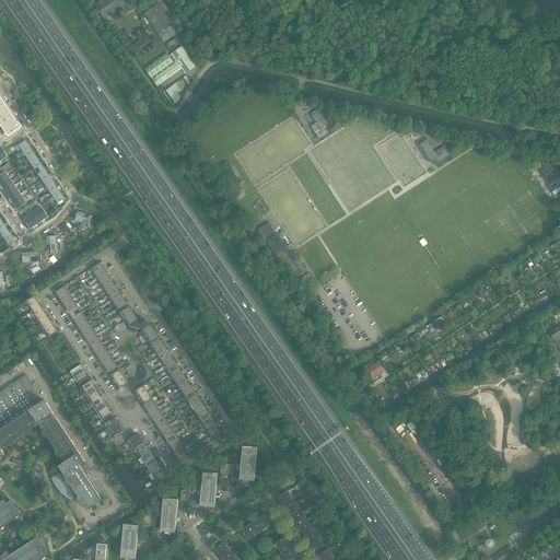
[(128,0),(101,0),(94,4),(105,20),(125,6),(130,12),(135,9),(128,0)]
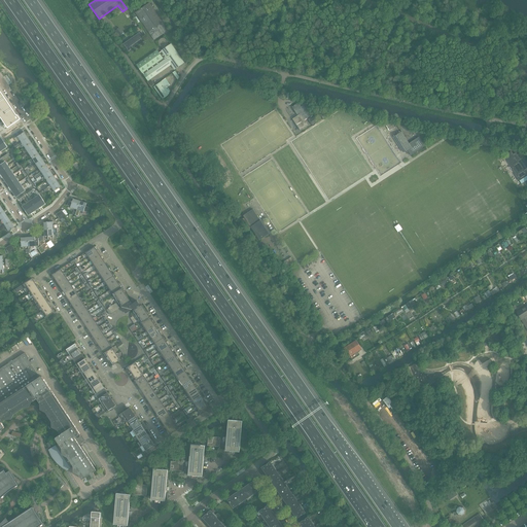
[(143,0),(129,10),(150,42),(154,40),(168,31),(149,3),(147,0),(143,0)]
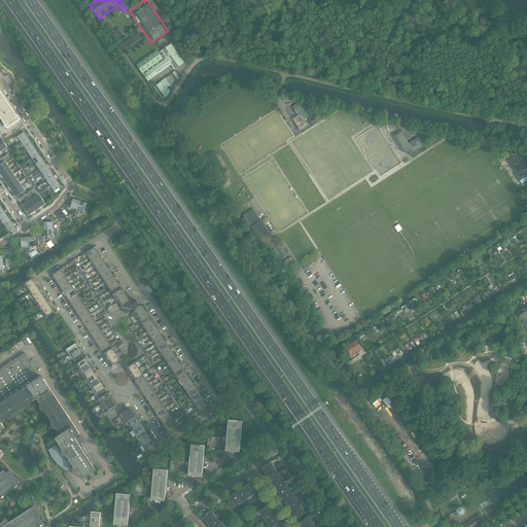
[(139,33),(124,44),(129,51),(132,49),(130,47),(143,38),(139,33)]
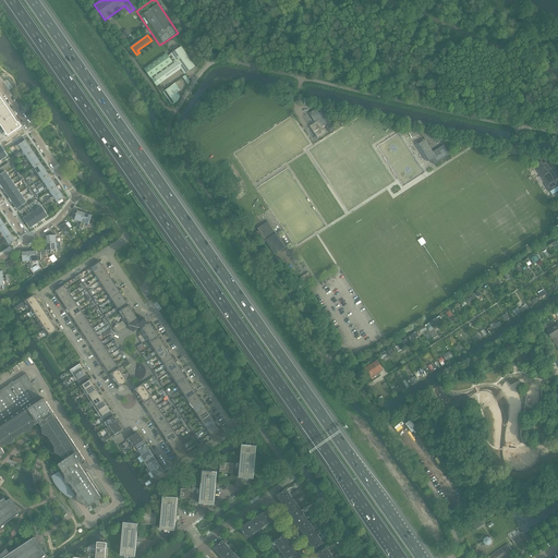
[(181,47),(171,55),(181,69),(182,70),(192,62),(181,47)]
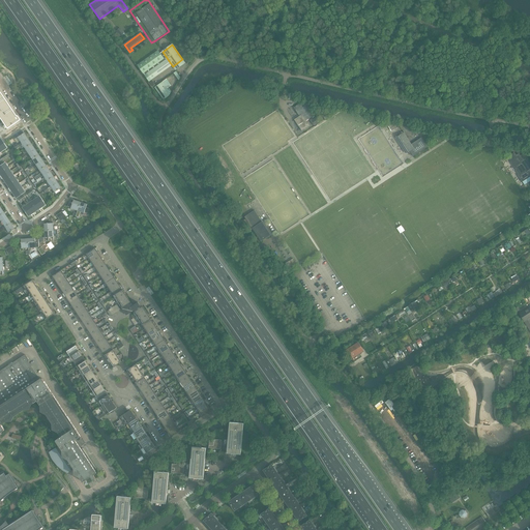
[(172,65),(163,52),(160,54),(158,51),(138,65),(143,74),(144,74),(145,75),(144,76),(149,82),(172,65)]
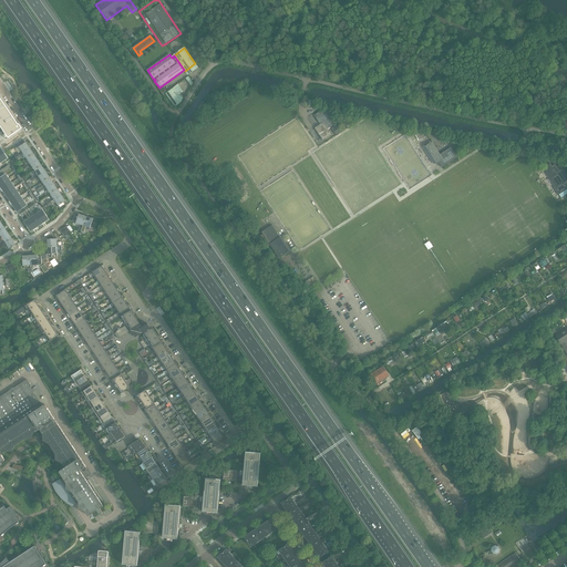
[(181,96),(182,95),(175,88),(175,86),(168,91),(165,94),(175,107),(178,104),(175,100),(181,96)]
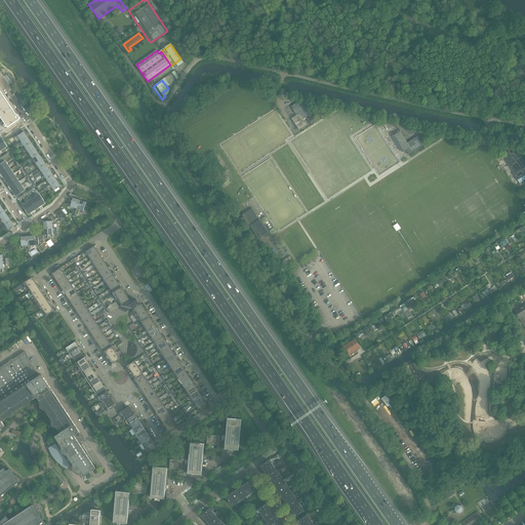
[(0,118),(6,127),(17,119),(0,92),(0,118)]
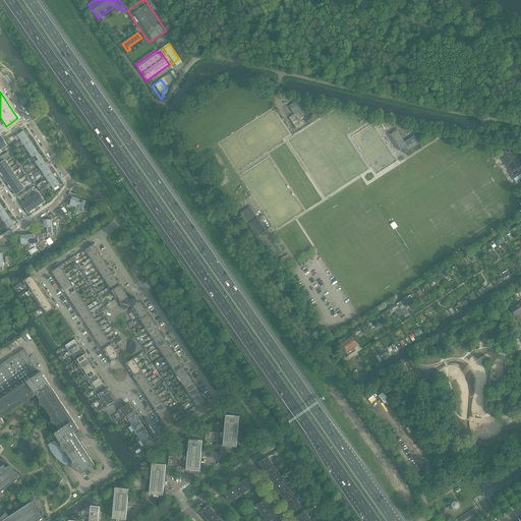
[(291,105),(289,106),(292,111),(293,112),(294,114),(289,118),(292,122),(296,129),(304,124),(302,121),(301,119),(308,114),(299,99),(291,105)]
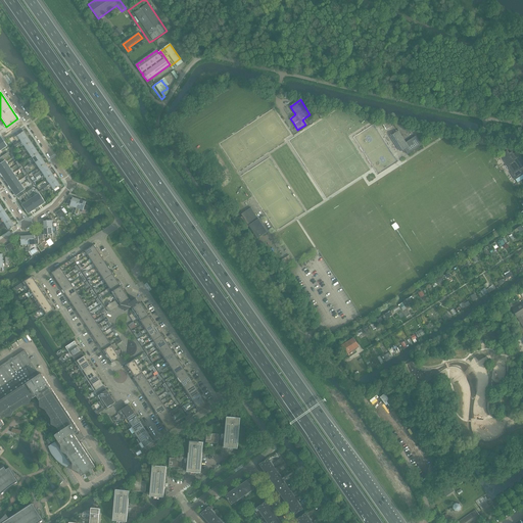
[(311,116),(306,120),(310,125),(317,121),(313,114),(311,116)]
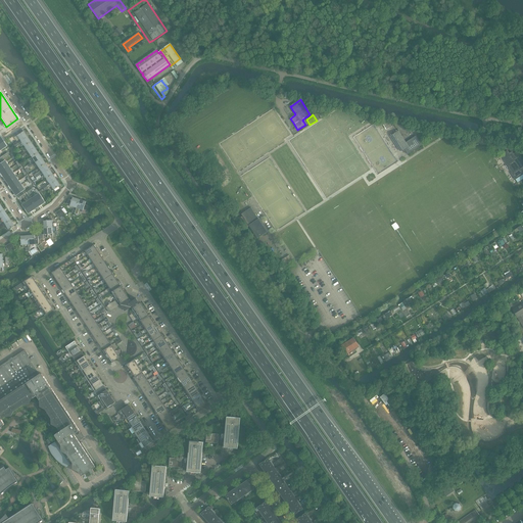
[(387,119),(381,122),(386,130),(391,127),(387,119)]
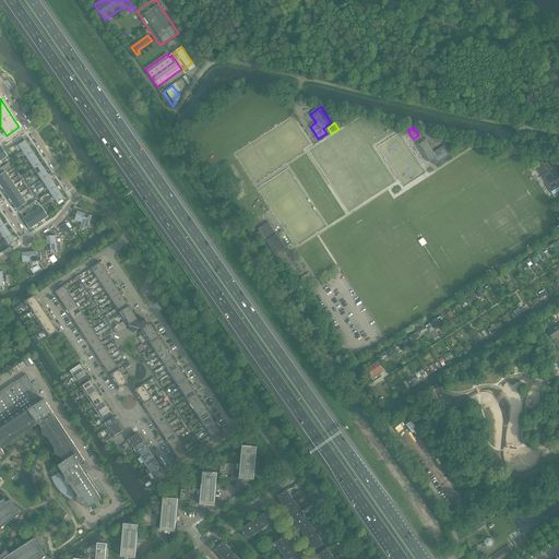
[(25,140),(18,145),(22,151),(28,146),(25,140)]
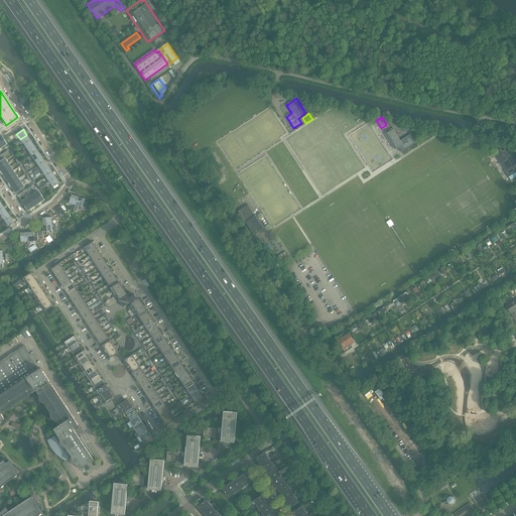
[(393,129),(385,134),(395,149),(397,148),(398,150),(400,149),(402,152),(416,143),(410,134),(400,141),(393,129)]
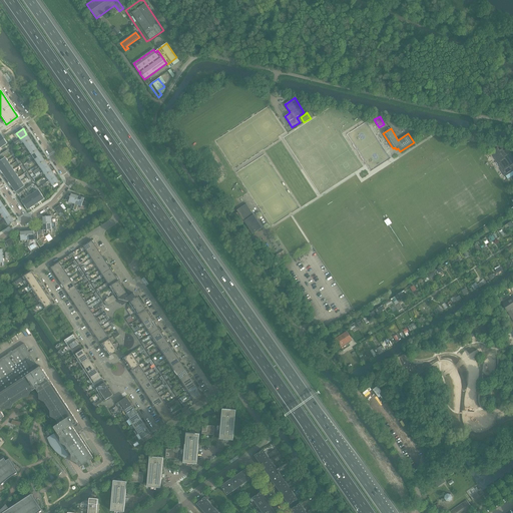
[(26,134),(20,138),(23,143),(30,139),(26,134)]
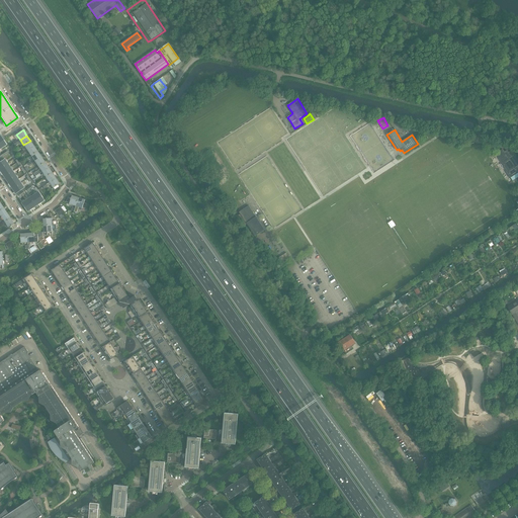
[(30,141),(23,145),(27,151),(33,146),(30,141)]
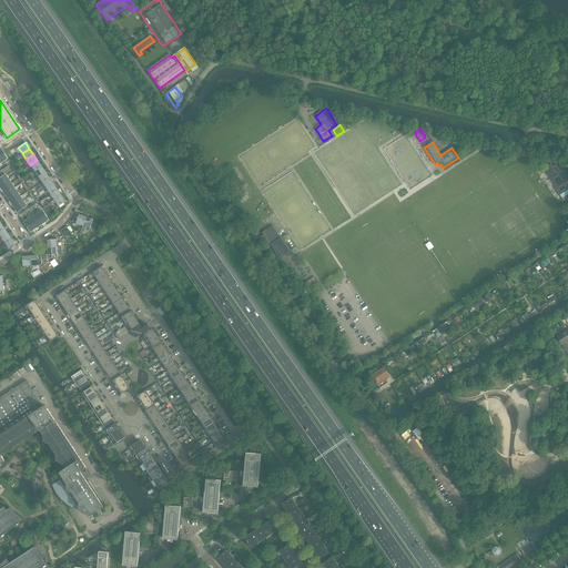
[(37,160),(30,165),(34,171),(41,166),(37,160)]
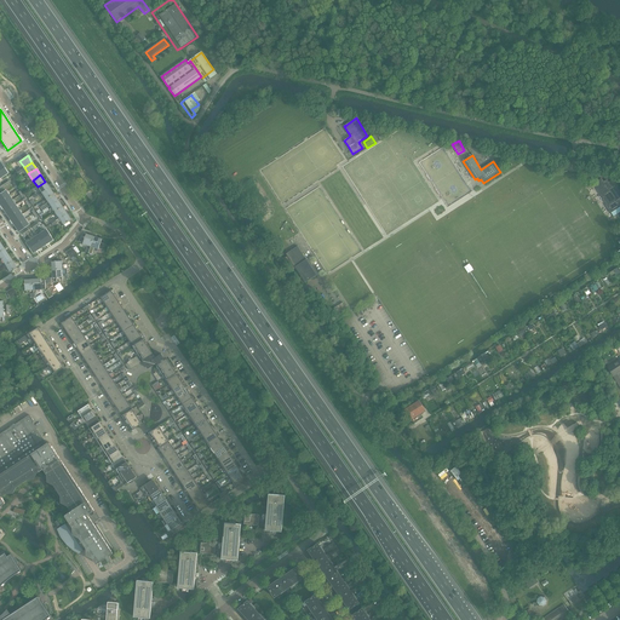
[(602,179),(593,184),(597,189),(598,188),(603,196),(602,196),(607,205),(606,206),(610,213),(613,216),(619,211),(619,207),(619,205),(618,204),(619,202),(619,191),(613,181),(609,183),(607,181),(603,182),(602,179)]
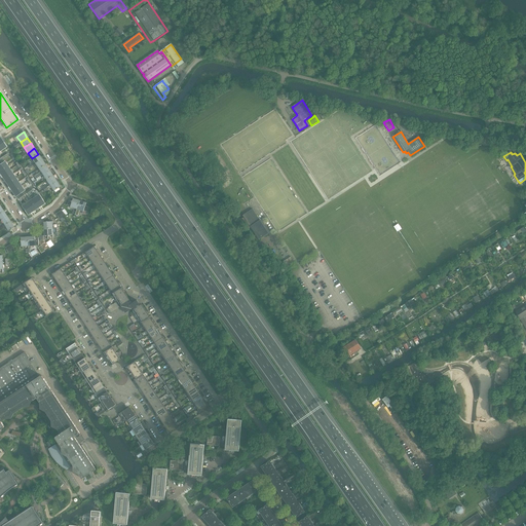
[(38,154),(32,158),(35,163),(41,159),(38,154)]
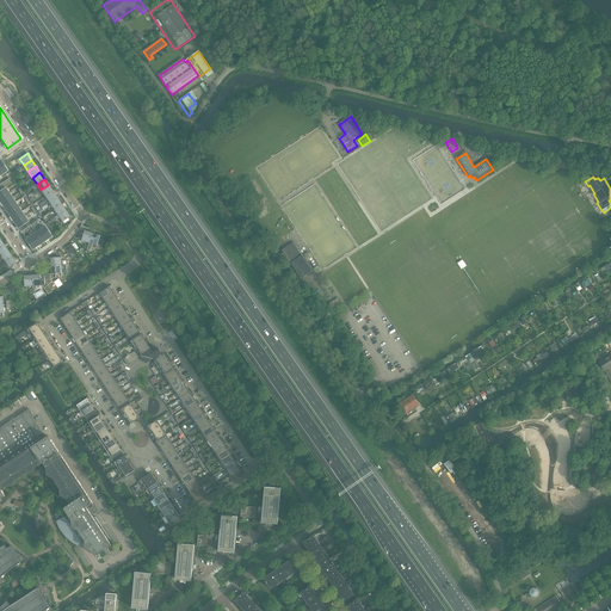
[(48,185),(41,190),(45,197),(53,191),(48,185)]
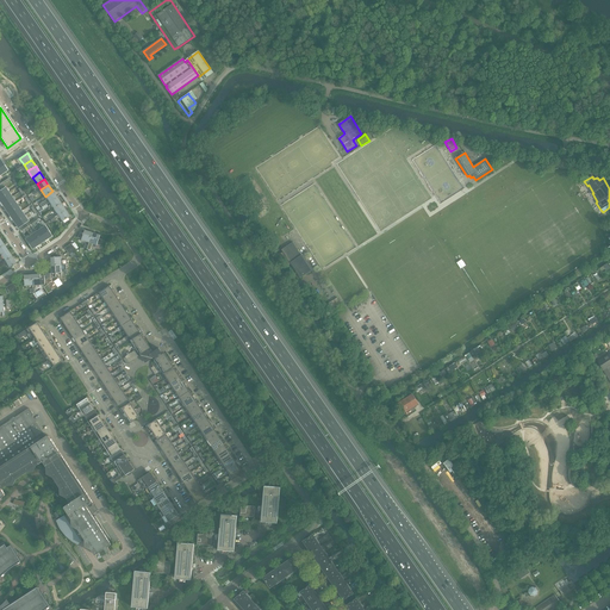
[(48,199),(39,204),(41,205),(42,207),(47,205),(49,203),(57,198),(53,191),(45,197),(48,199)]
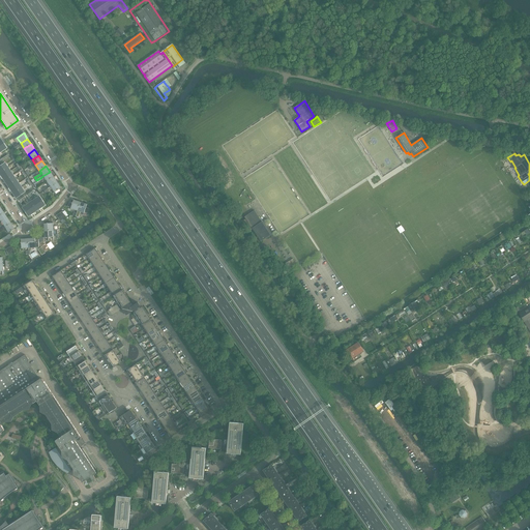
[(7,167),(0,172),(0,175),(1,177),(10,171),(7,167)]
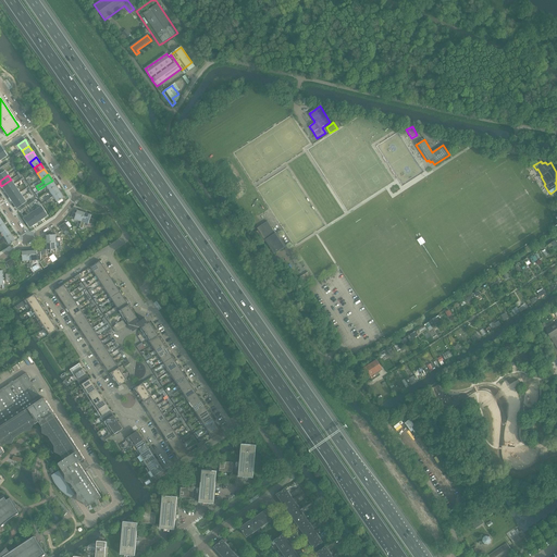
[(11,180),(1,186),(4,190),(14,184),(11,180)]
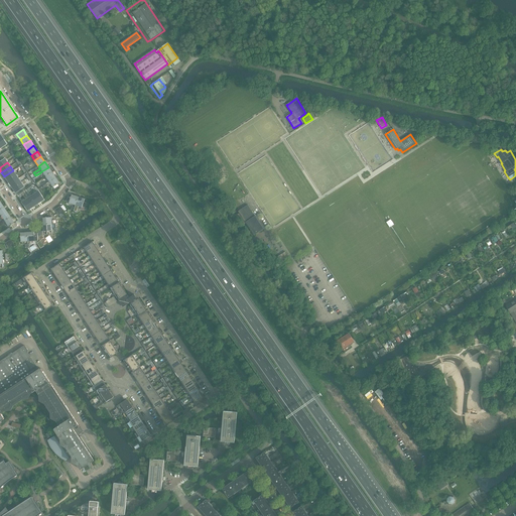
[(48,167),(41,171),(45,176),(51,172),(48,167)]
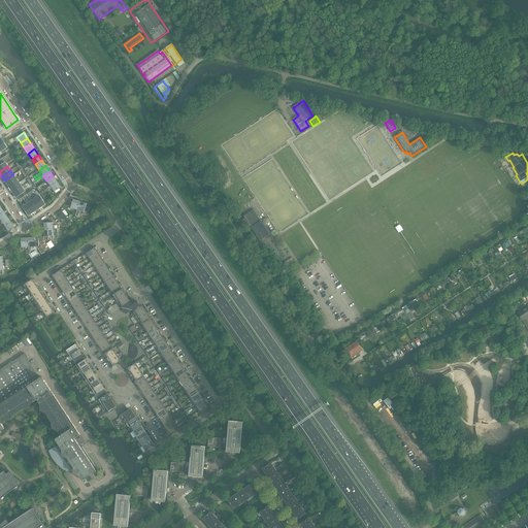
[(13,174),(4,180),(6,185),(15,178),(13,174)]
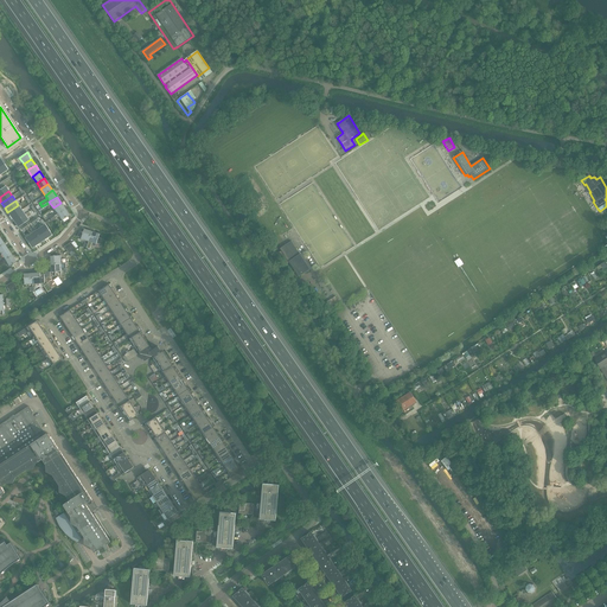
[(61,203),(53,208),(57,213),(65,209),(61,203)]
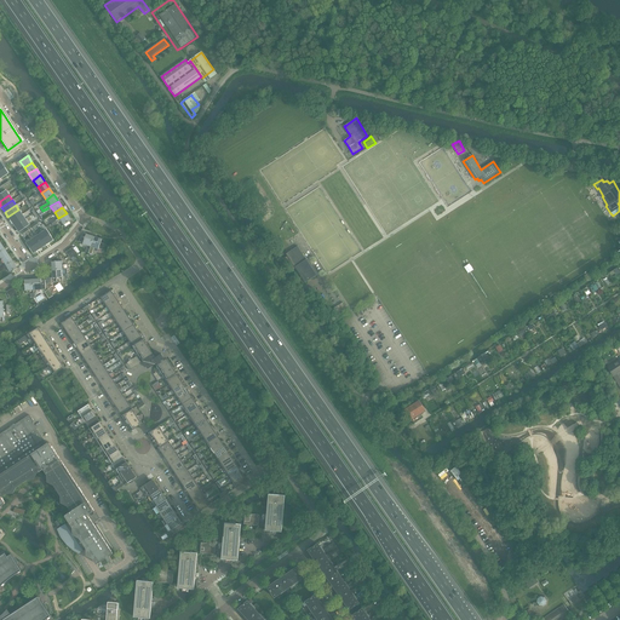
[(18,210),(7,217),(11,222),(22,214),(18,210)]
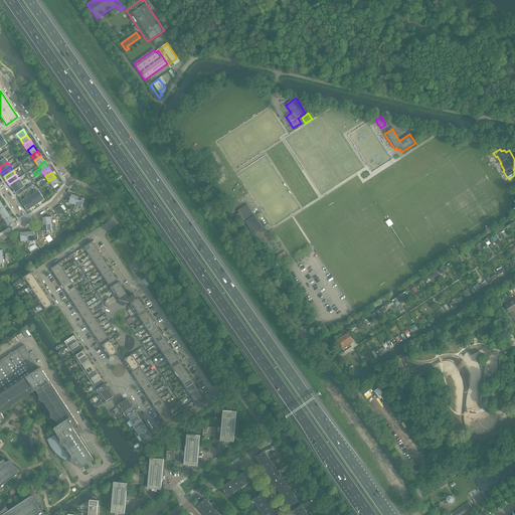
[(55,177),(48,181),(52,187),(54,189),(58,186),(57,184),(58,183),(55,177)]
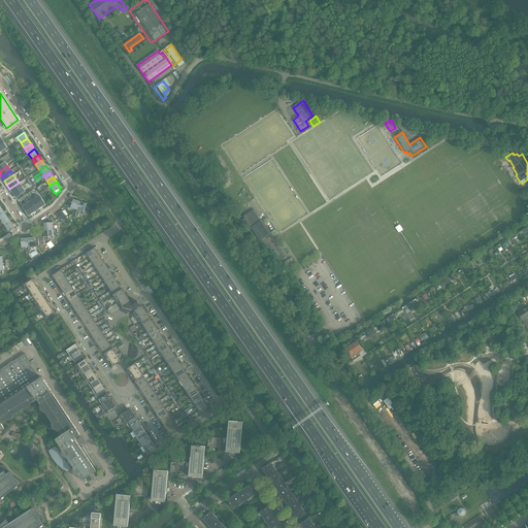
[(19,183),(9,189),(12,193),(22,187),(19,183)]
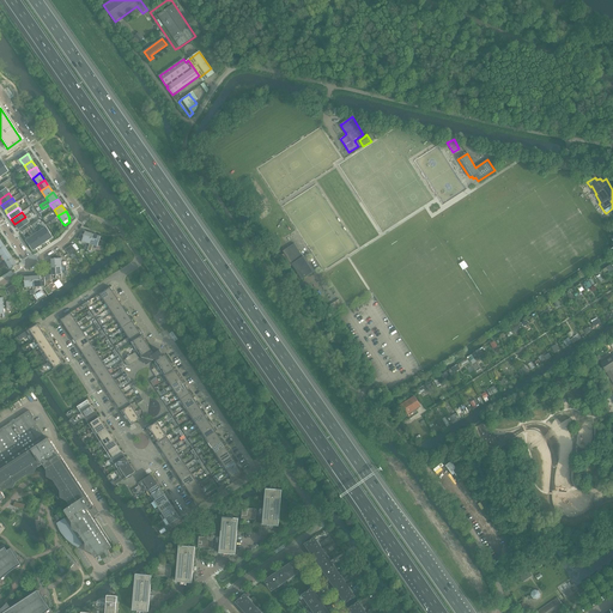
[(25,217),(14,224),(18,230),(28,223),(25,217)]
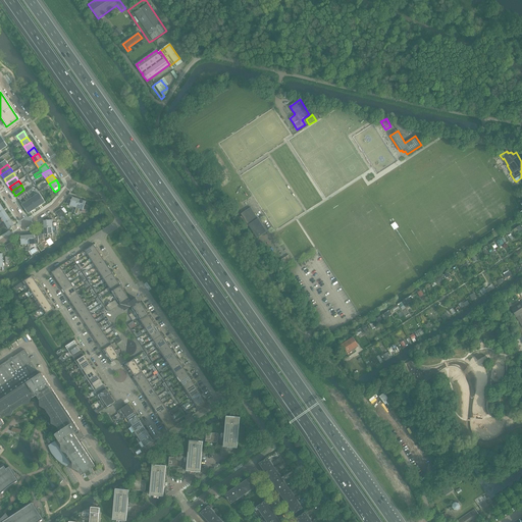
[(38,194),(34,196),(40,205),(44,202),(38,194)]
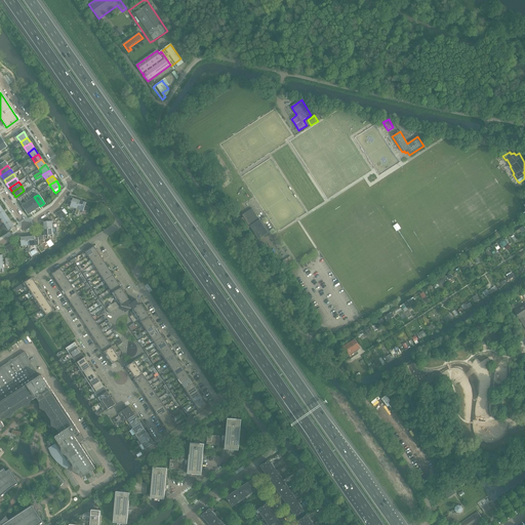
[(34,197),(30,200),(36,209),(40,206),(34,197)]
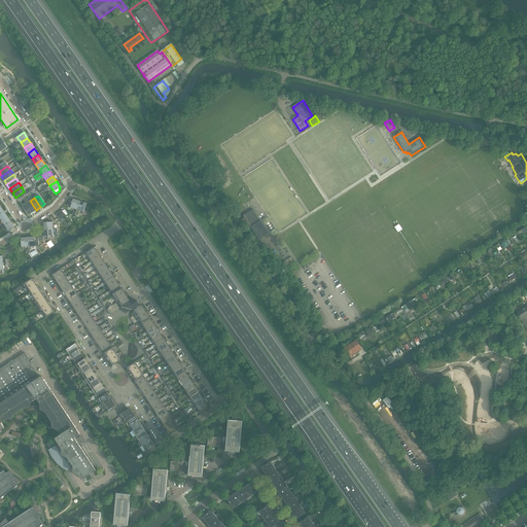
[(69,201),(67,206),(71,207),(70,208),(77,210),(80,201),(77,200),(73,199),(72,202),(69,201)]
